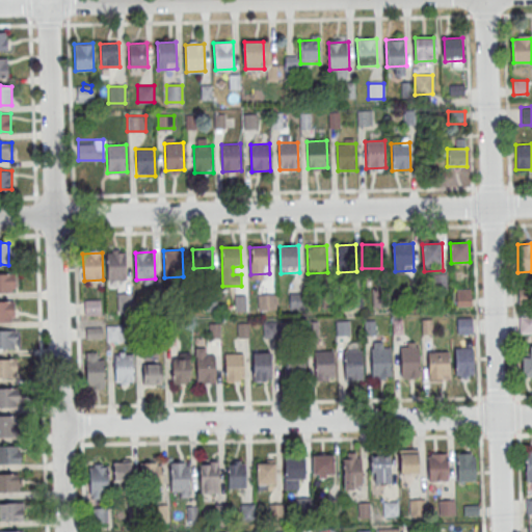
[(107,253),(127,253),(128,280),(108,280),(107,253)]
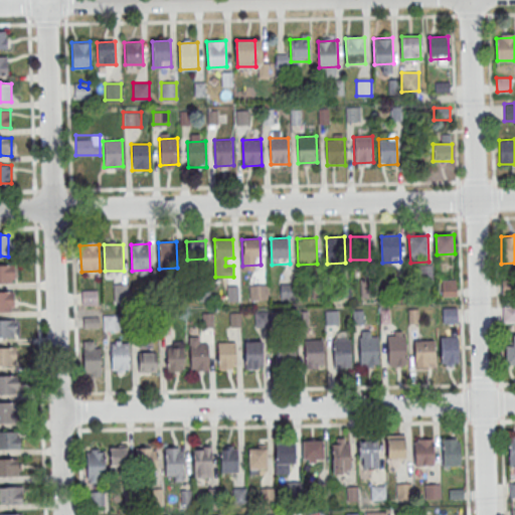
[(0,265),(0,281),(13,282),(13,265),(0,265)]
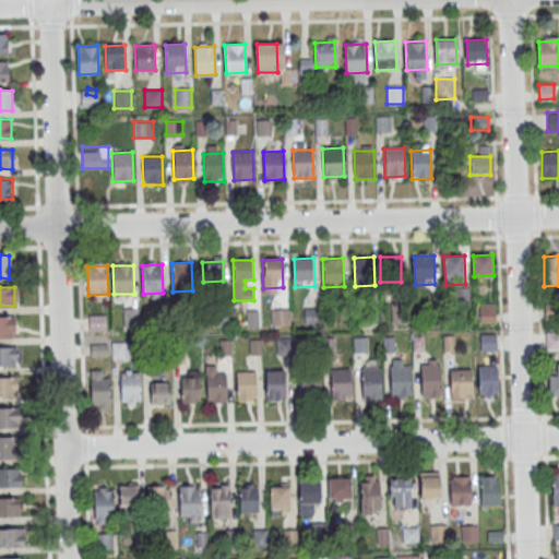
[(320,324),(320,308),(305,308),(305,324),(320,324)]
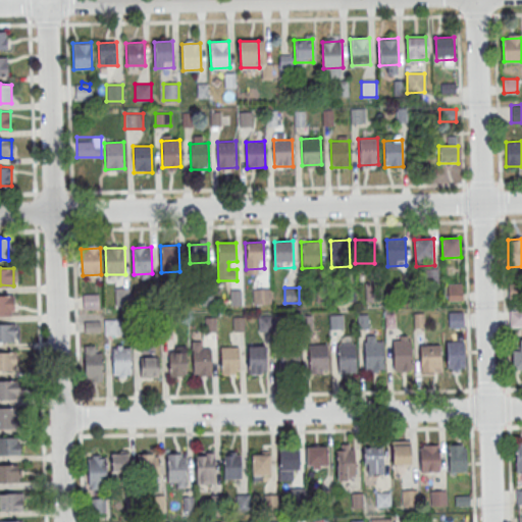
[(253,289),(253,304),(271,304),(271,289),(253,289)]
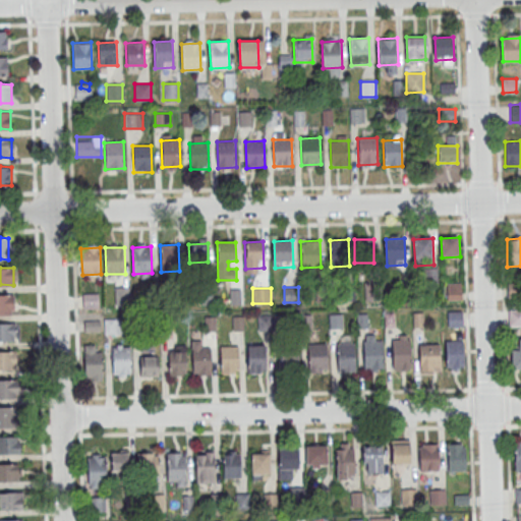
[(83,308),(98,308),(98,294),(83,294),(83,308)]
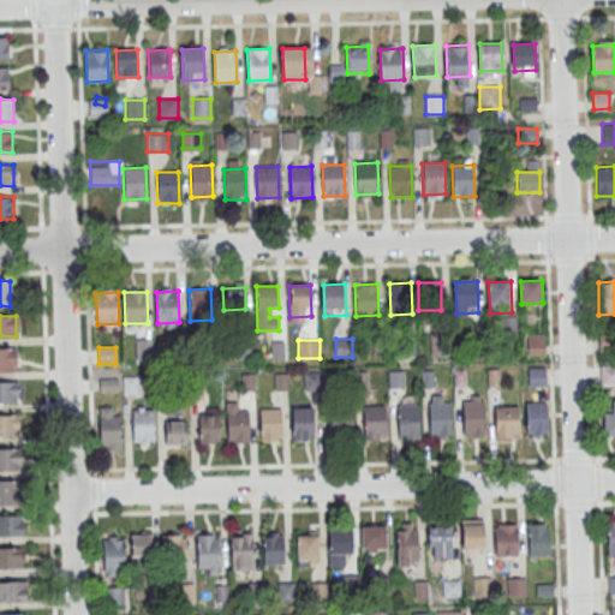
[(0,348),(12,348),(12,368),(0,368),(0,348)]
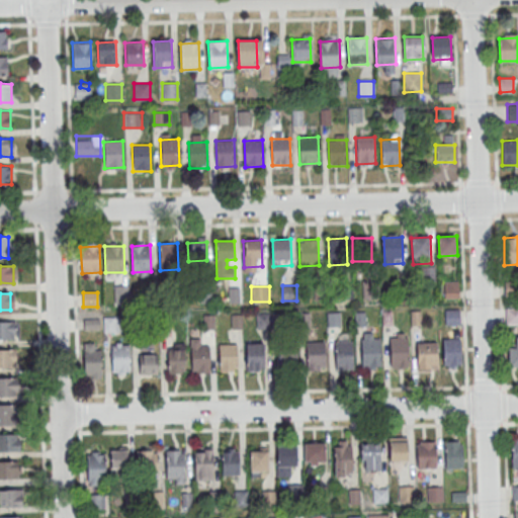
[(517,308),(505,308),(505,325),(517,324),(517,308)]
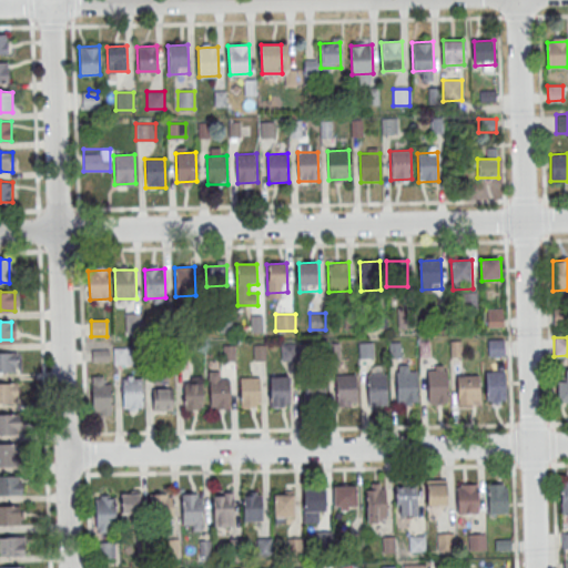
[(131,347),(113,347),(113,364),(131,364),(131,347)]
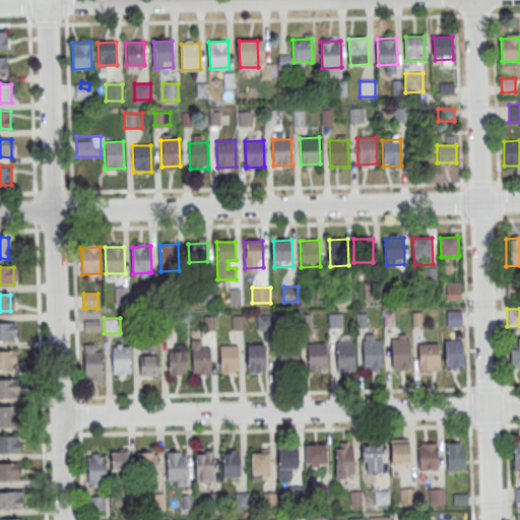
[(0,324),(13,324),(14,340),(0,340),(0,324)]
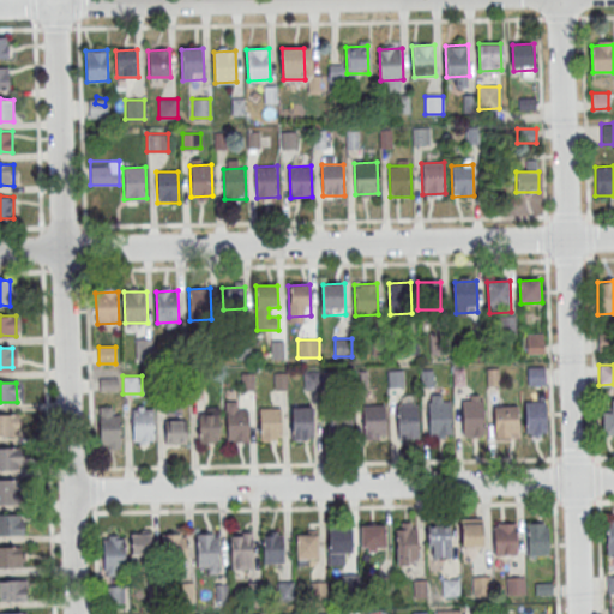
[(462,401),(483,399),(485,431),(463,432),(462,401)]
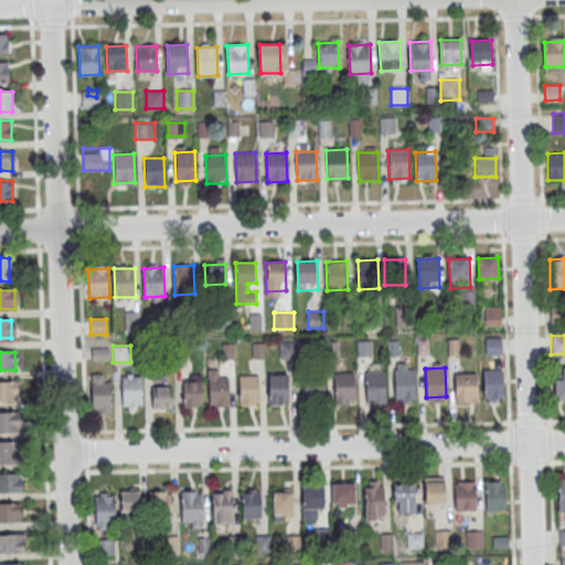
[(563,368),(564,368),(564,400),(556,401),(555,380),(564,380),(563,368)]
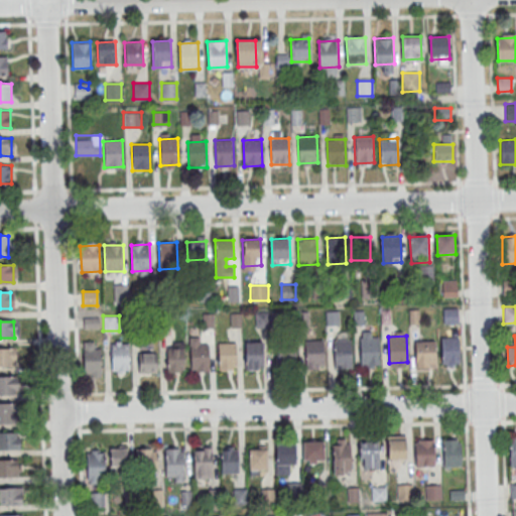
[(361,338),(379,338),(380,364),(362,364),(361,338)]
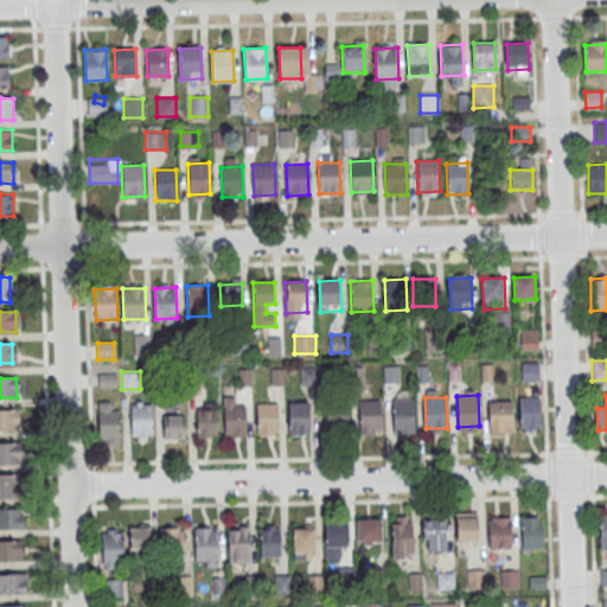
[(519,397),(541,397),(542,428),(521,428),(519,397)]
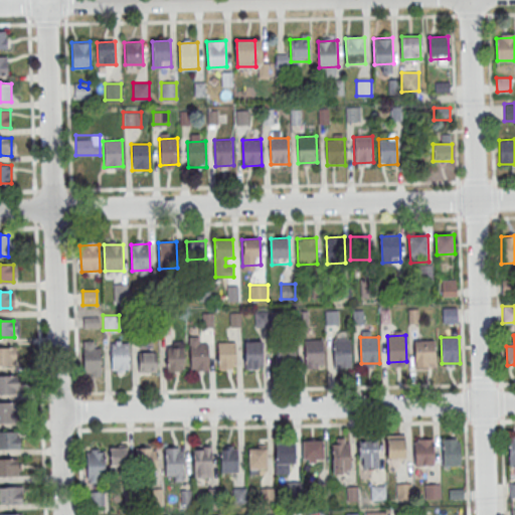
[(332,340),(351,339),(352,365),(333,366),(332,340)]
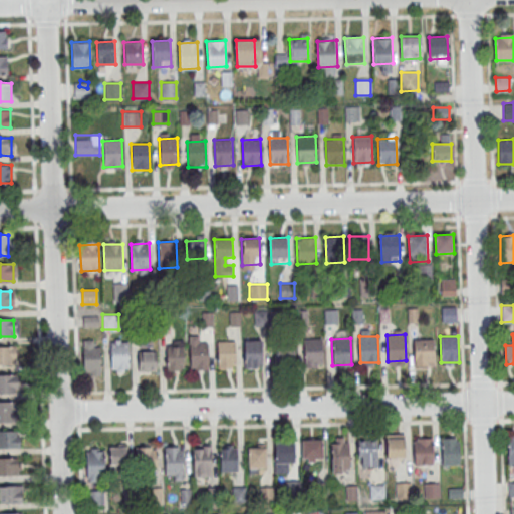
[(277,340),(295,339),(296,365),(278,366),(277,340)]
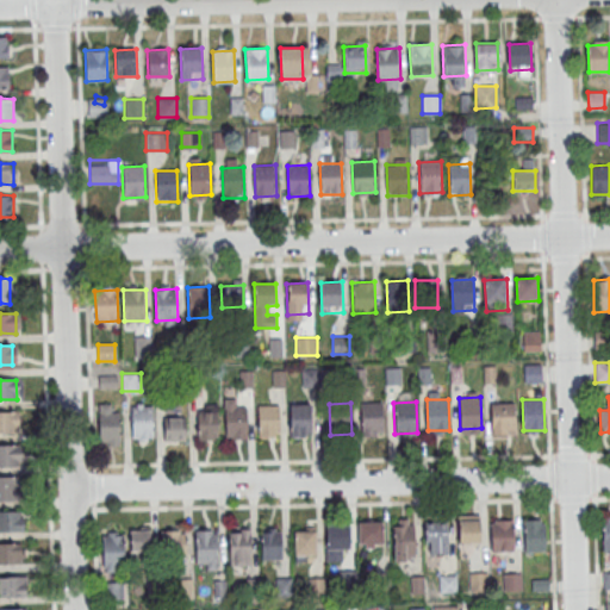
[(361,404),(384,403),(385,434),(362,435),(361,404)]
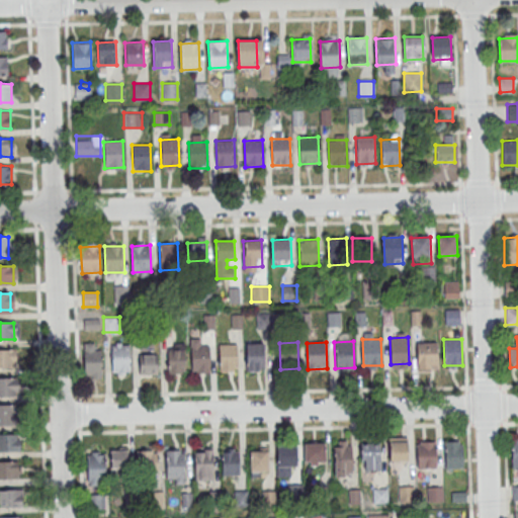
[(85,344),(95,343),(95,350),(102,350),(103,378),(91,379),(91,375),(86,376),(85,344)]
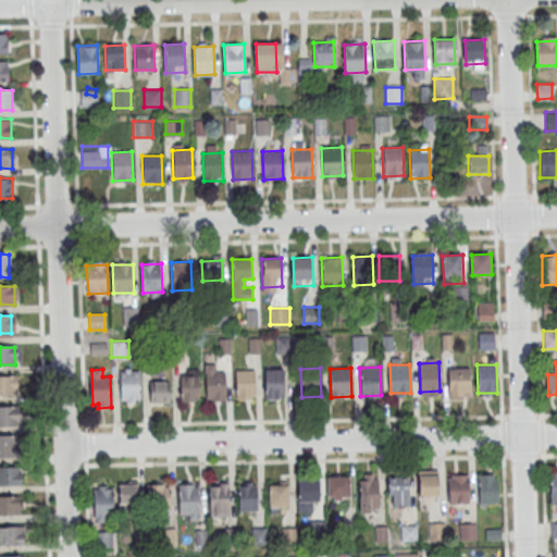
[(449,369),(469,369),(470,397),(450,397),(449,369)]
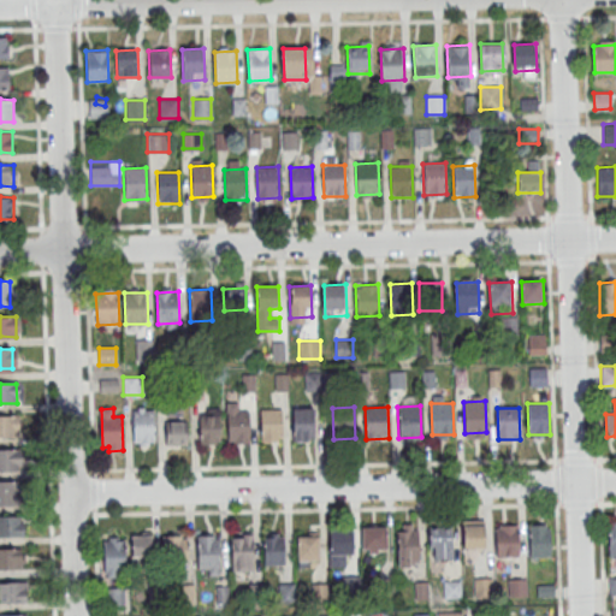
[(260,410),(282,409),(283,440),(261,442),(260,410)]
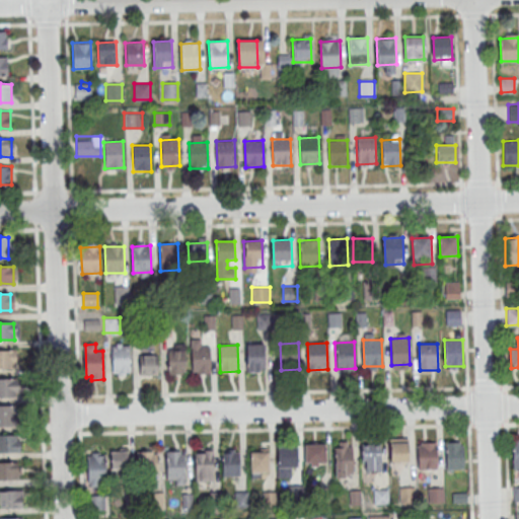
[(247,345),(266,345),(267,371),(248,371),(247,345)]
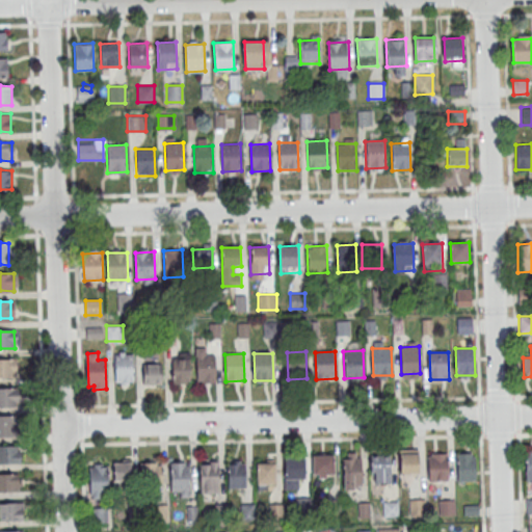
[(114,355),(134,354),(135,381),(115,382),(114,355)]
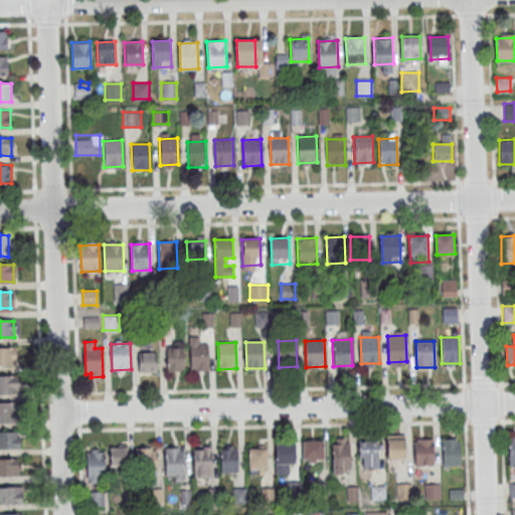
[(190,345),(209,344),(210,370),(192,371),(190,345)]
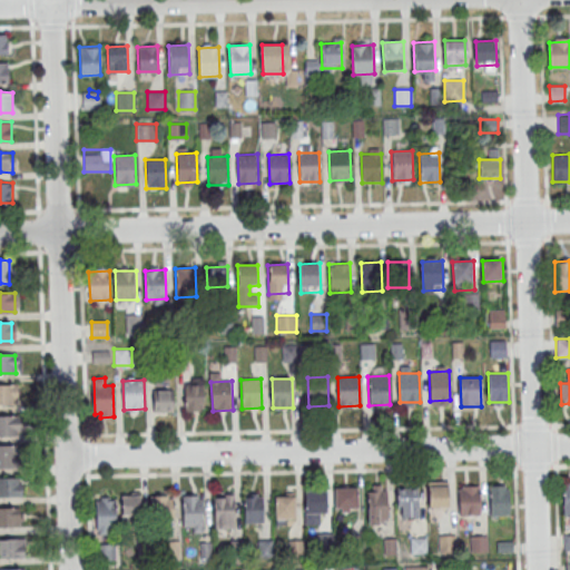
[(184,385),(205,384),(206,413),(186,414),(184,385)]
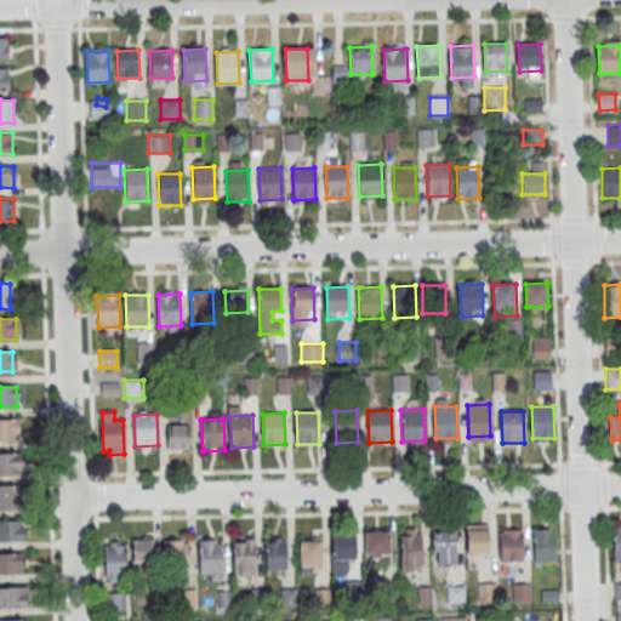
[(0,420),(17,420),(18,439),(0,439),(0,420)]
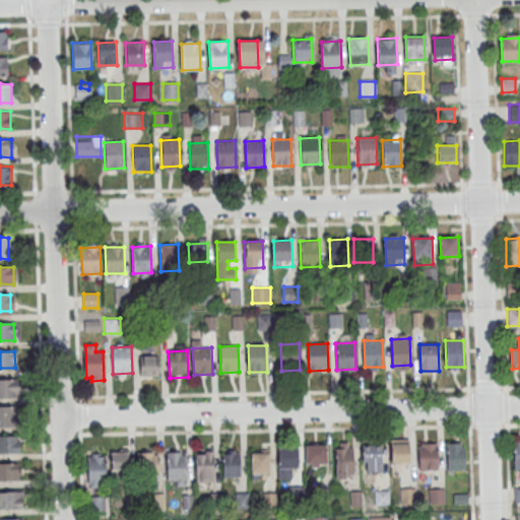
[(140,355),(158,355),(159,376),(140,376),(140,355)]
